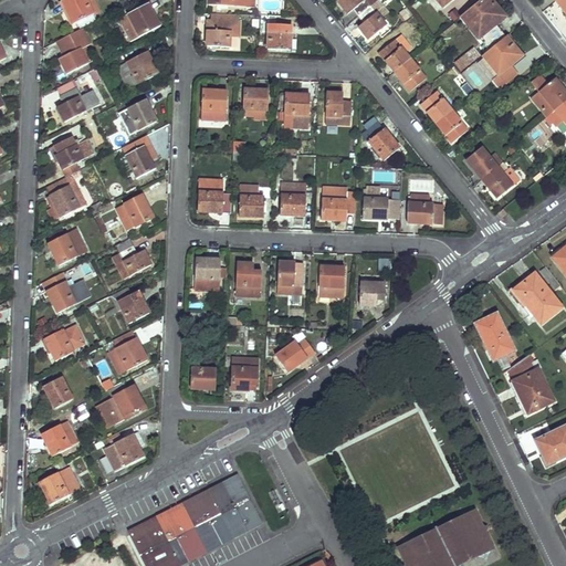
[(96,3),(90,7),(86,0),(62,0),(61,1),(72,24),(77,21),(94,13),(100,10),(96,3)]
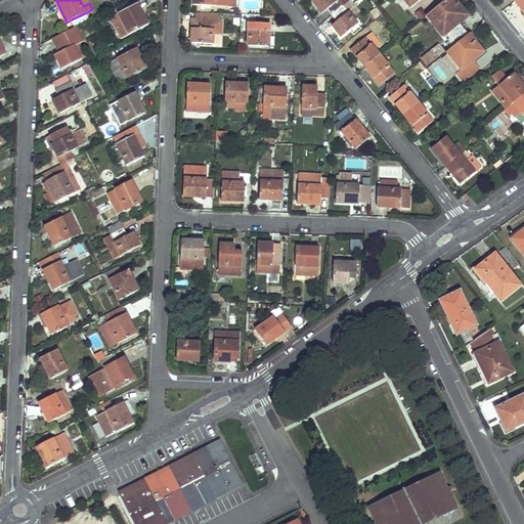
[(332,14),(342,6),(337,0),(312,0),(311,1),(320,13),(326,8),(332,14)]
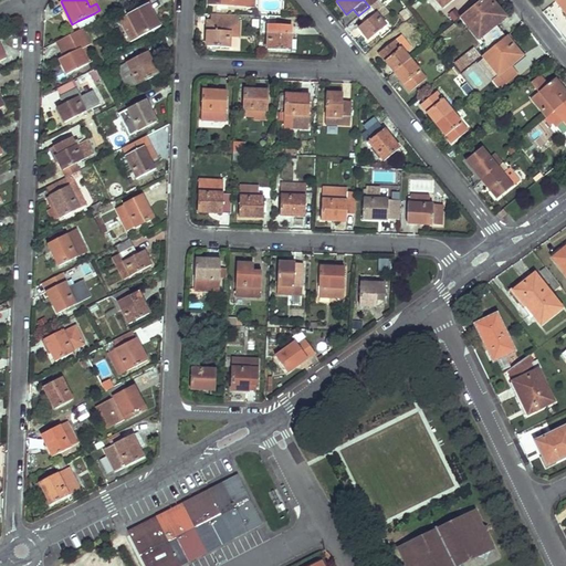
[(504,16),(492,0),(479,0),(461,14),(478,37),(504,16)]
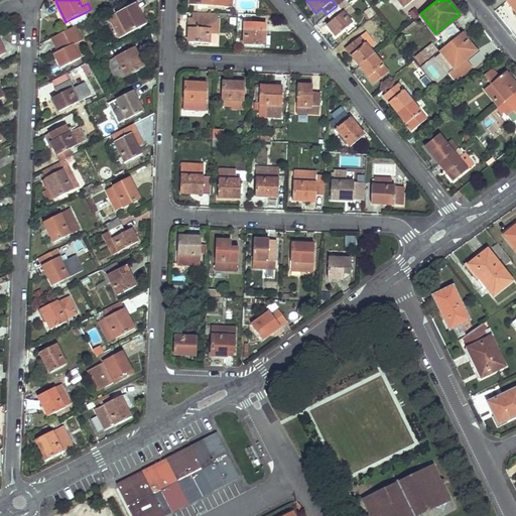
[(515,0),(506,0),(505,1),(515,13),(515,0)]
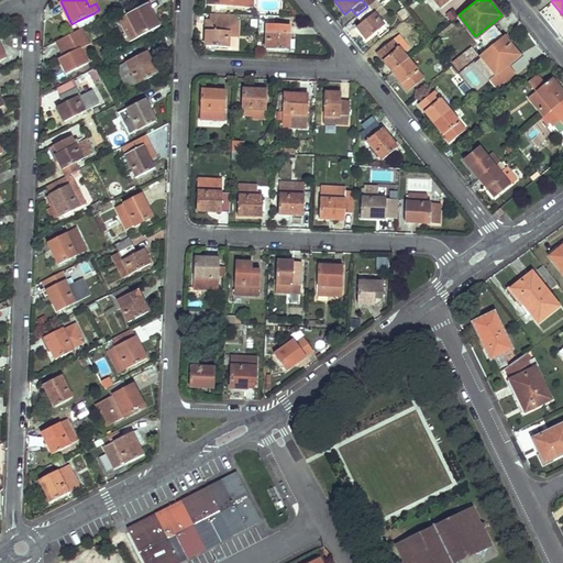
[(158,25),(147,4),(119,19),(131,40),(158,25)]
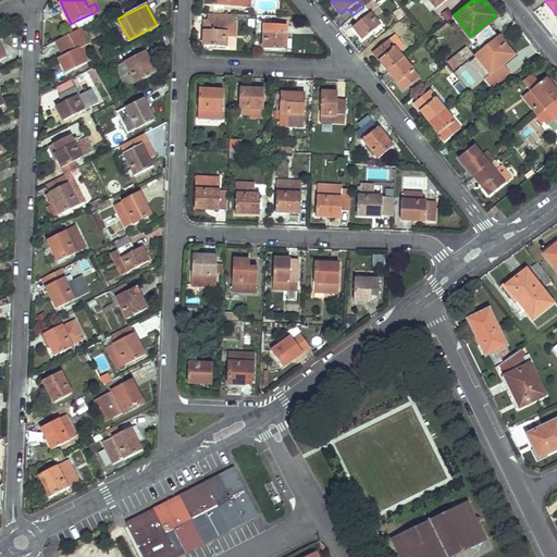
[(353,26),(357,33),(361,38),(379,25),(363,7),(353,15),(358,23),(353,26)]
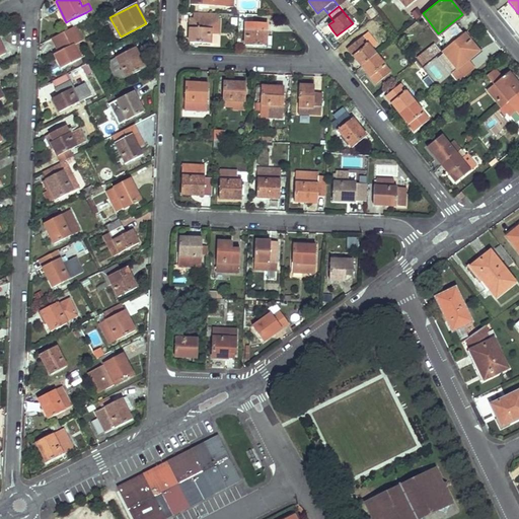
[(73,24),(88,17),(86,12),(71,19),(73,24)]
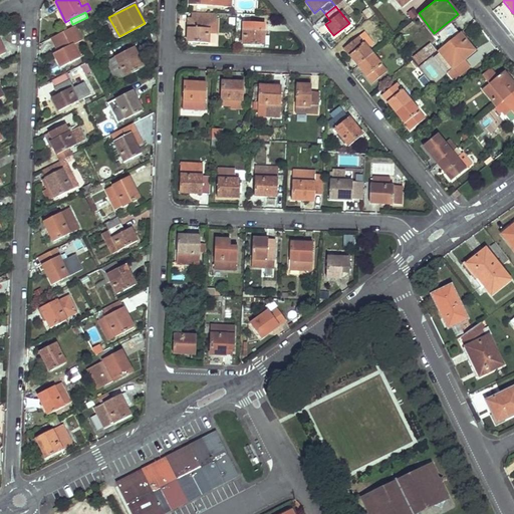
[(211,31),(219,31),(219,13),(192,12),(191,19),(189,19),(188,42),(211,42),(211,31)]
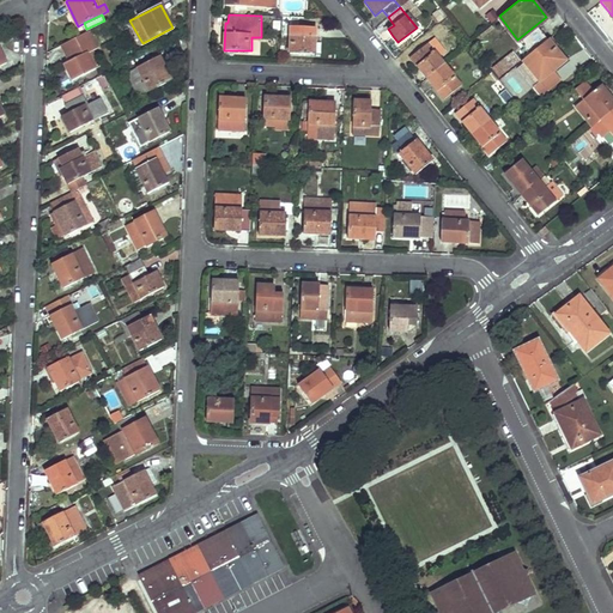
[(314,54),(315,26),(291,25),(290,53),(314,54)]
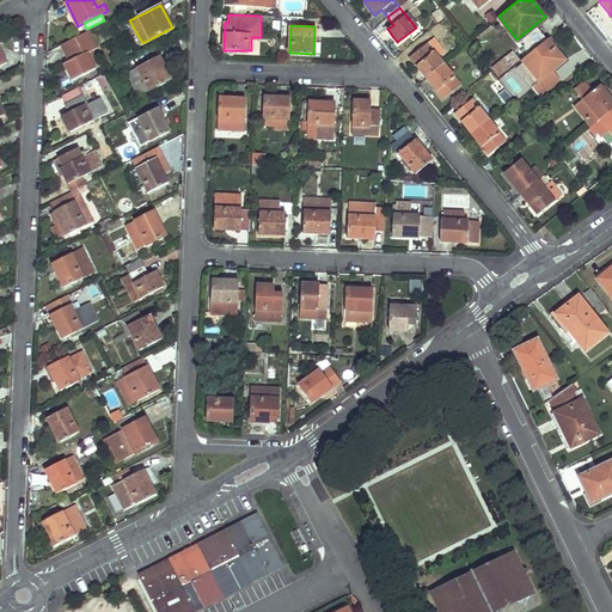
[(564,59),(548,38),(521,59),(538,80),(564,59)]
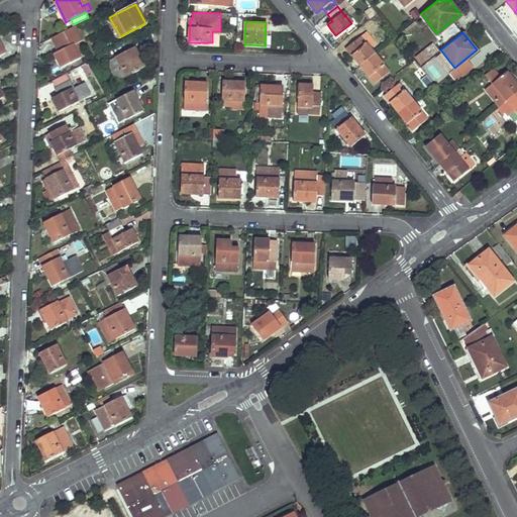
[(80,40),(77,33),(72,36),(75,43),(78,41),(80,40)]
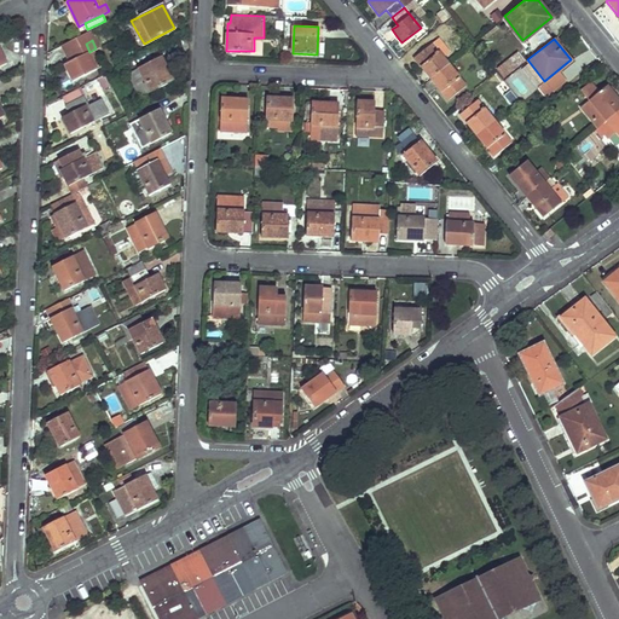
[(102,67),(93,50),(90,52),(86,44),(68,52),(73,61),(65,64),(74,80),(102,67)]
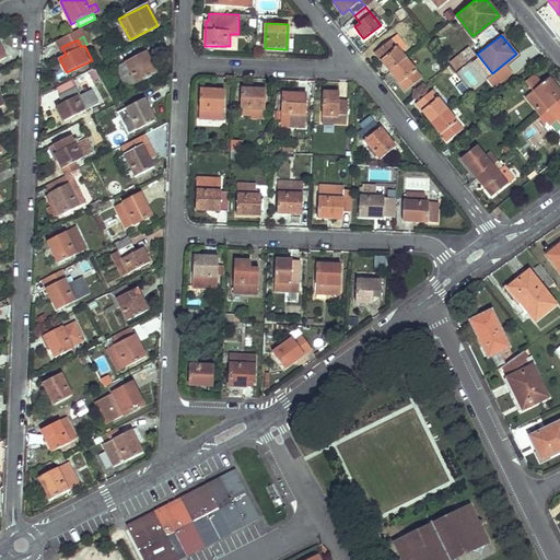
[(389,71),(405,58),(389,39),(374,51),(389,71)]
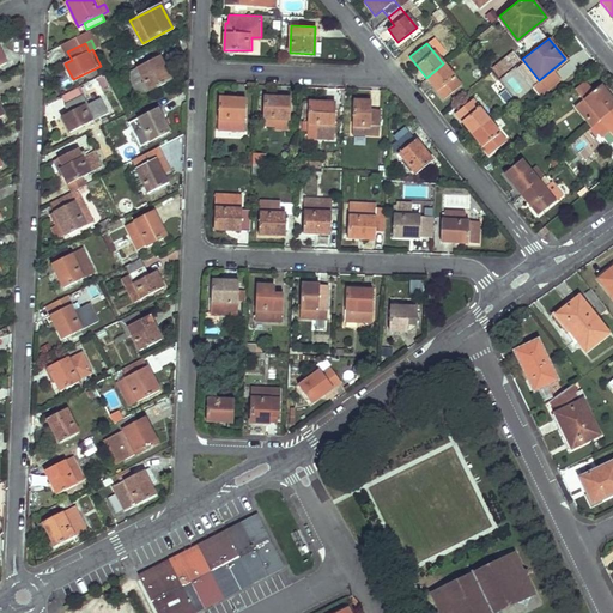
[(490,70),(498,80),(521,64),(513,53),(490,70)]
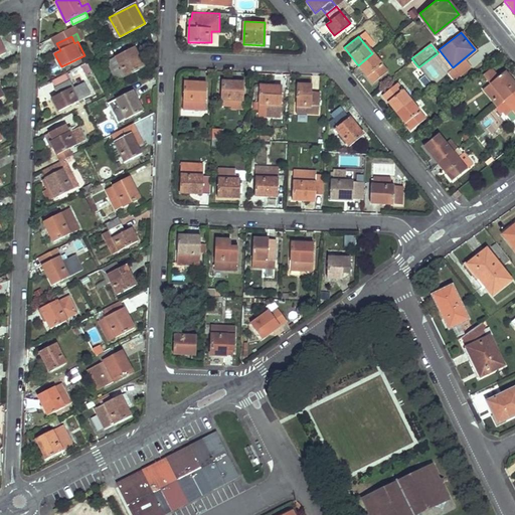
[(136,53),(131,56),(128,49),(116,56),(126,75),(143,66),(136,53)]
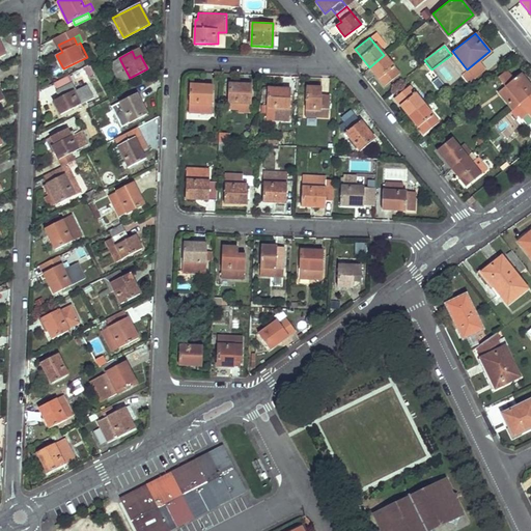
[(385,85),(399,74),(384,55),(369,67),(385,85)]
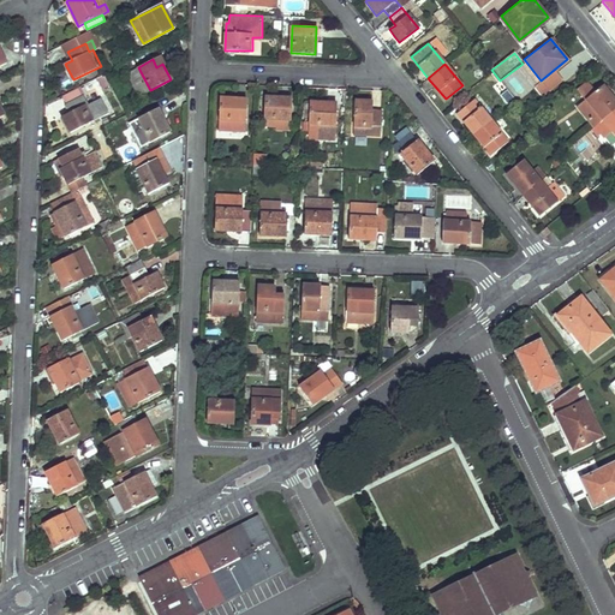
[(147,93),(135,69),(126,73),(139,96),(147,93)]
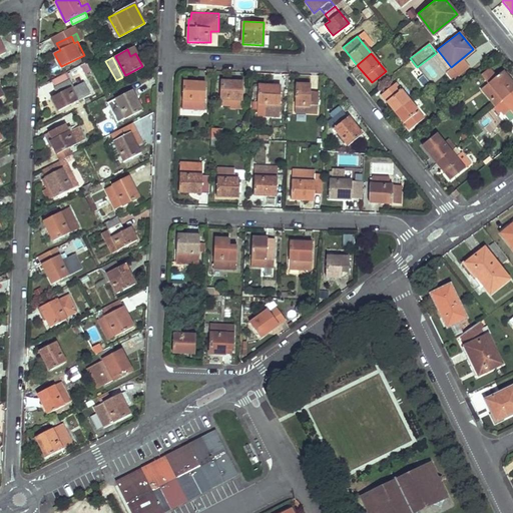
[(82,66),(84,70),(91,67),(88,62),(82,66)]
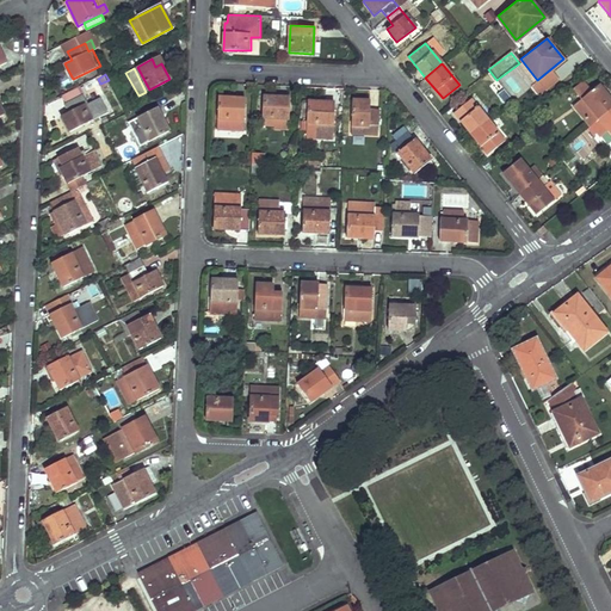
[(100,97),(88,104),(84,94),(86,93),(81,85),(62,96),(66,104),(65,104),(68,112),(62,116),(71,131),(107,112),(100,97)]
